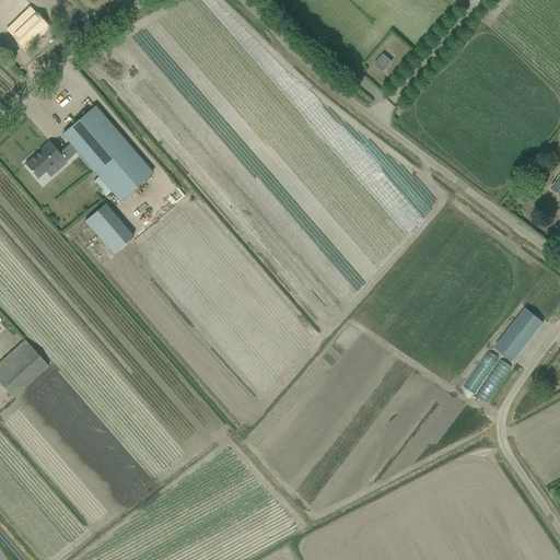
[(47,26),(41,19),(27,4),(24,8),(25,9),(4,30),(15,41),(23,49),(47,26)]
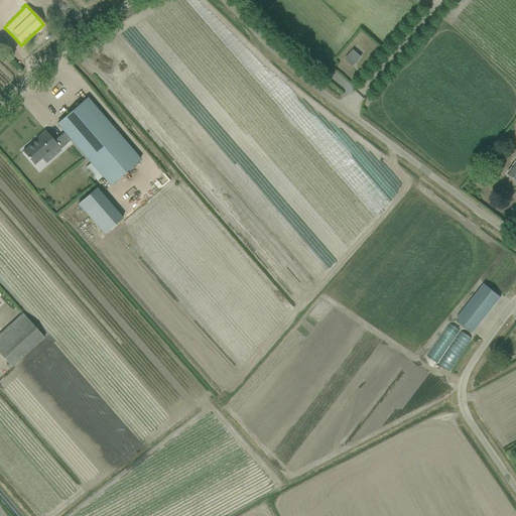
[(473,30),(480,23),(472,14),(464,21),(473,30)]
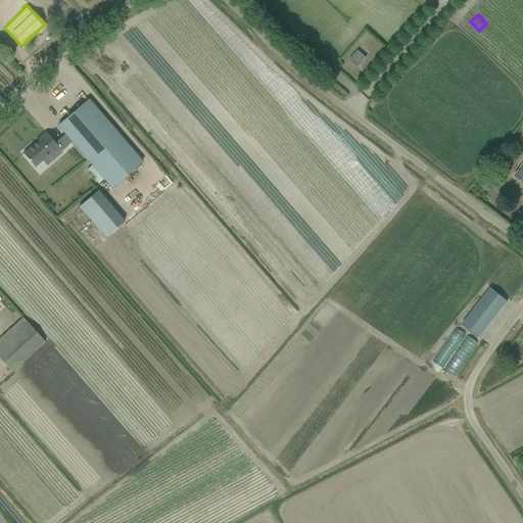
[(358,50),(348,60),(358,67),(366,58),(358,50)]
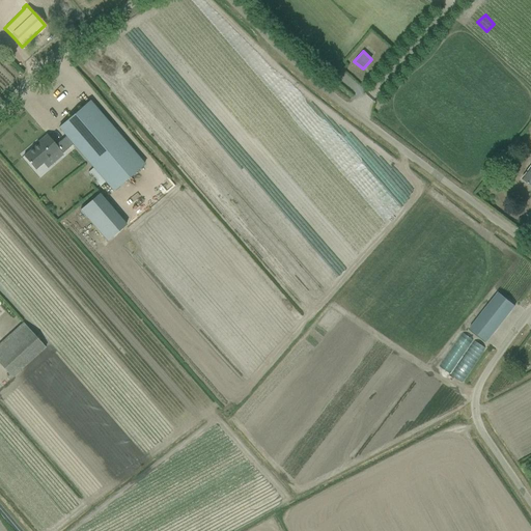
[(73,117),(59,129),(64,136),(73,144),(113,191),(145,164),(90,102),(78,113),(73,117)]
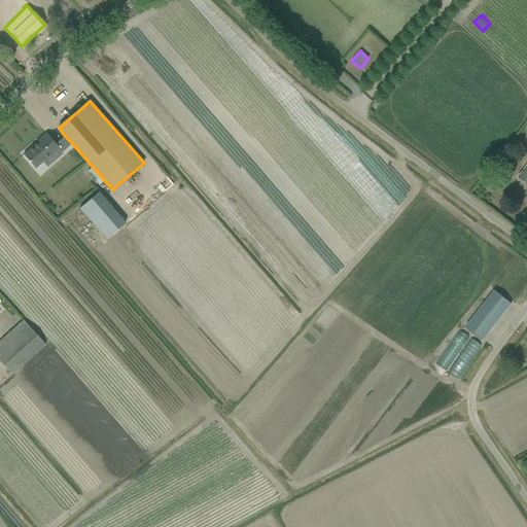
[(47,134),(25,153),(36,167),(59,146),(63,151),(72,143),(64,135),(55,143),(47,134)]
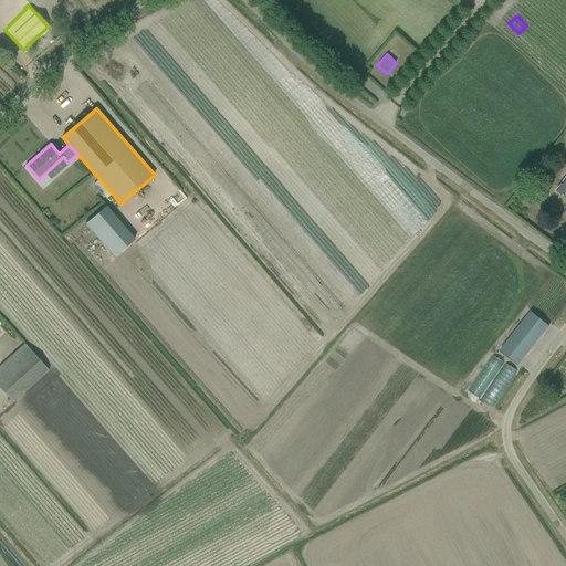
[(565,176),(563,181),(556,190),(565,198),(565,176)]
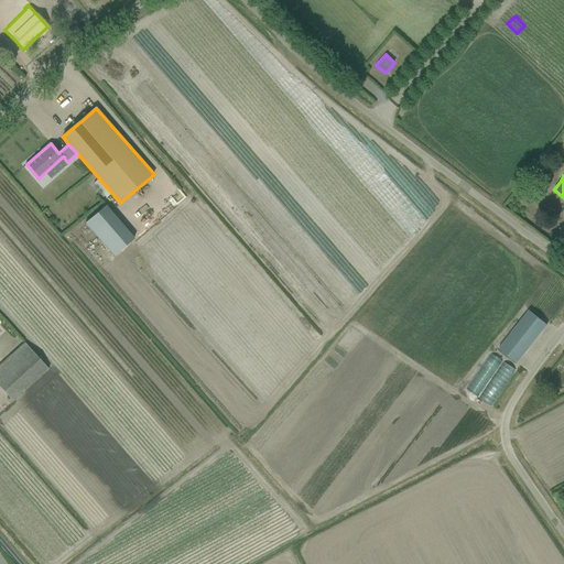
[(107,198),(87,216),(117,248),(137,230),(107,198)]
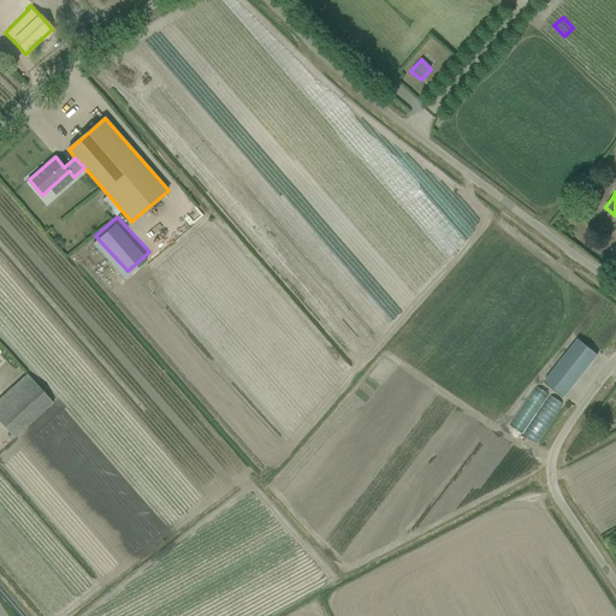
[(545,381),(563,397),(597,355),(578,341),(545,381)]
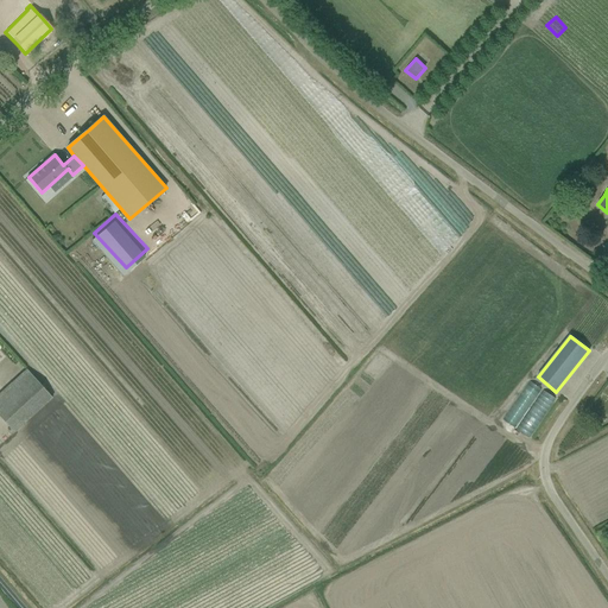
[(0,417),(13,432),(23,425),(51,399),(26,371),(0,393),(0,417)]
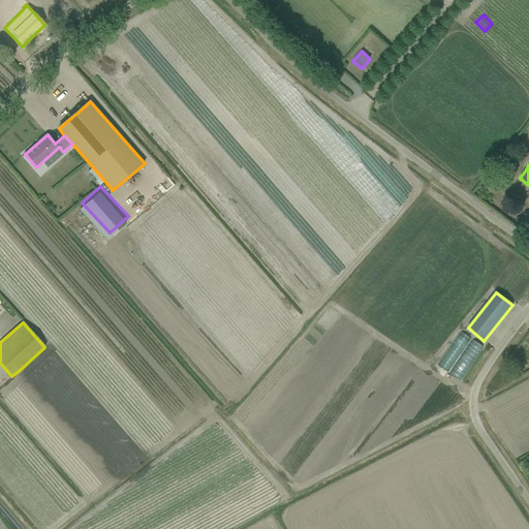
[(475,342),(456,377),(467,383),(486,348),(475,342)]
